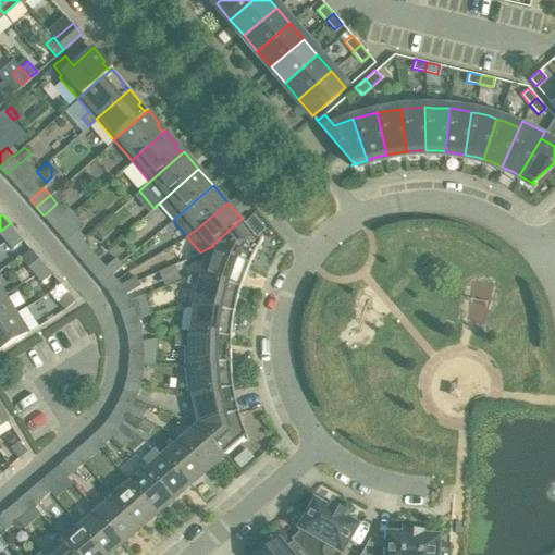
[(212,245),(213,246),(250,263),(254,255),(259,246),(263,237),(262,237),(260,241),(242,219),(212,245)]
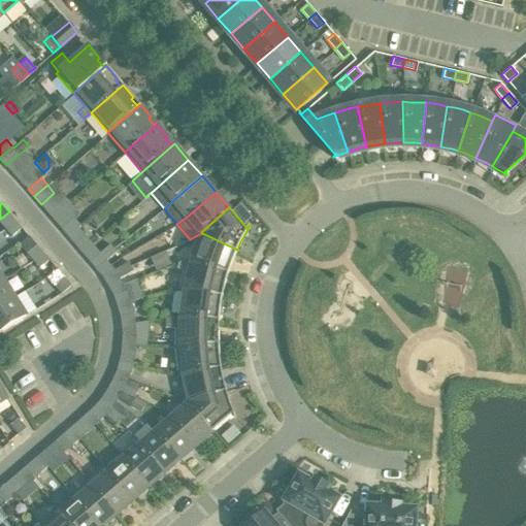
[(9,211),(0,219),(0,223),(4,228),(15,219),(9,211)]
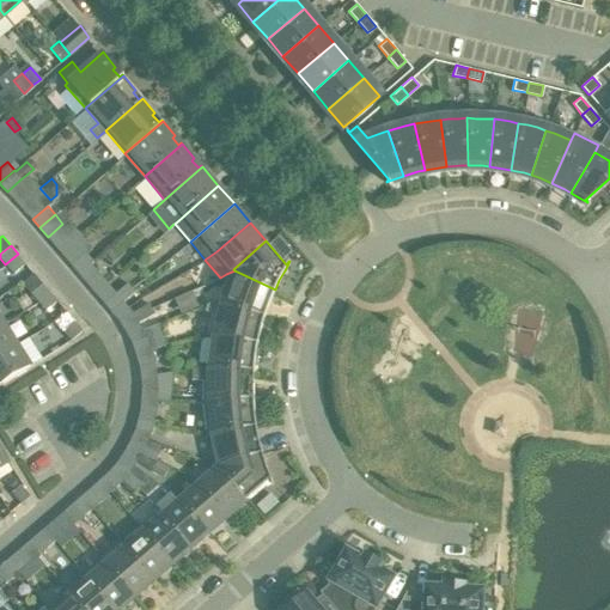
[(79,273),(92,262),(95,260),(87,251),(72,264),(79,273)]
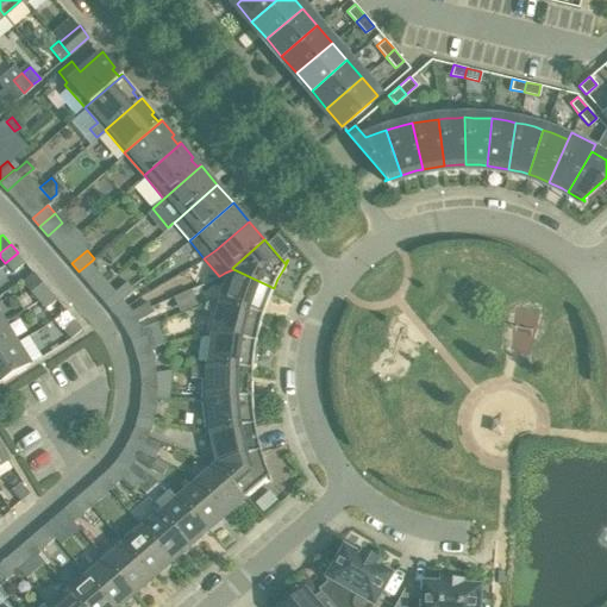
[(18,252),(5,263),(13,271),(25,261),(18,252)]
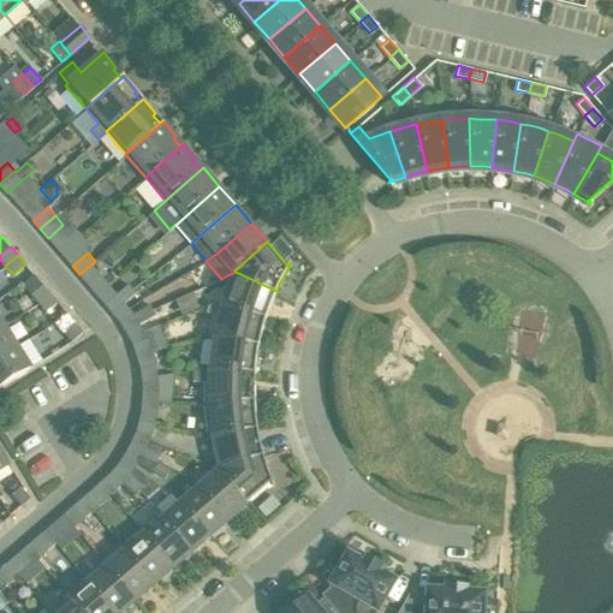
[(88,284),(100,273),(93,263),(79,274),(88,284)]
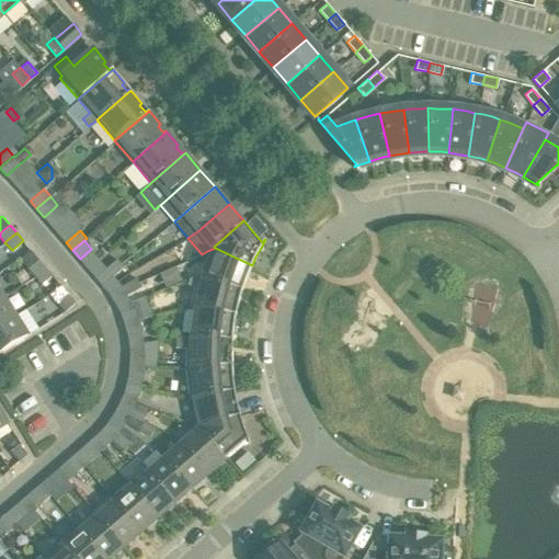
[(198,274),(198,275),(239,288),(243,277),(247,280),(250,270),(252,265),(215,248),(204,276),(198,274)]
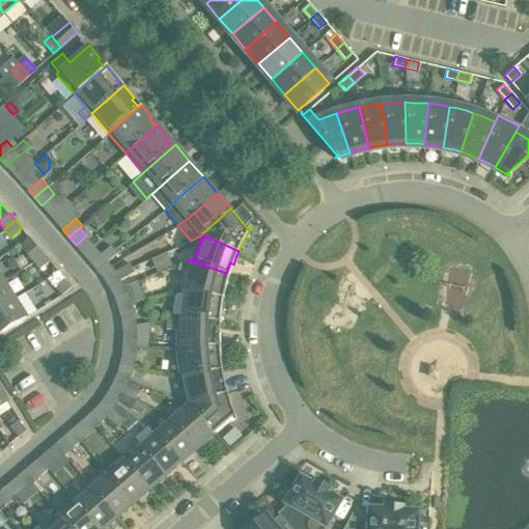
[(111,244),(101,253),(107,260),(118,251),(111,244)]
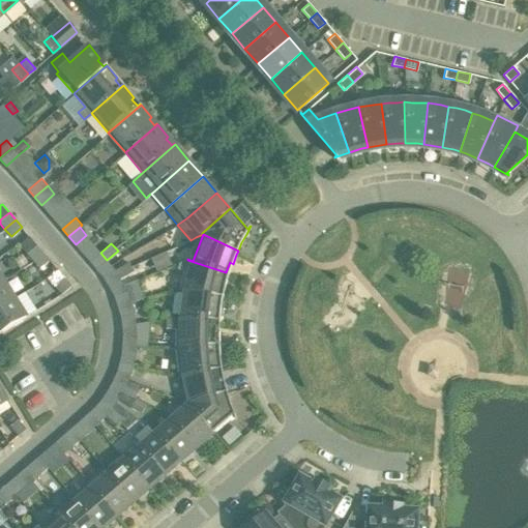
[(33,261),(44,252),(37,244),(27,253),(33,261)]
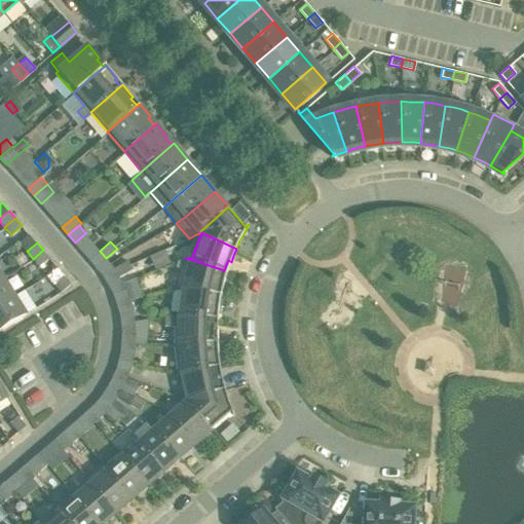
[(43,250),(33,259),(40,266),(49,258),(43,250)]
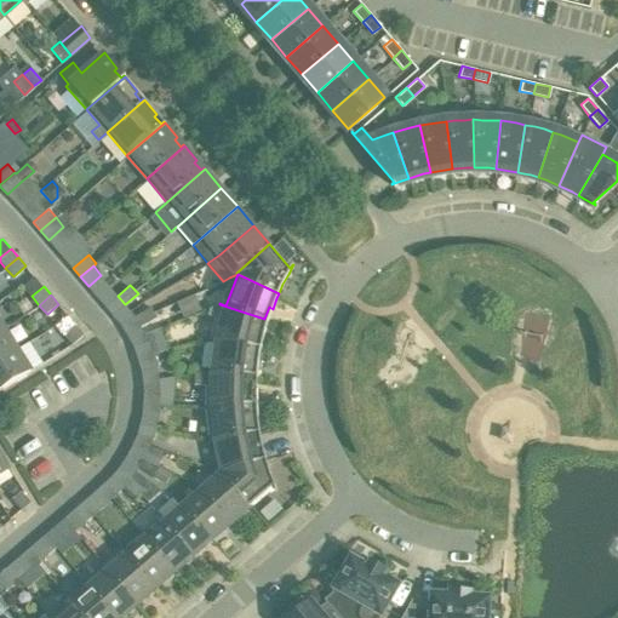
[(106,305),(113,315),(125,304),(118,296),(106,305)]
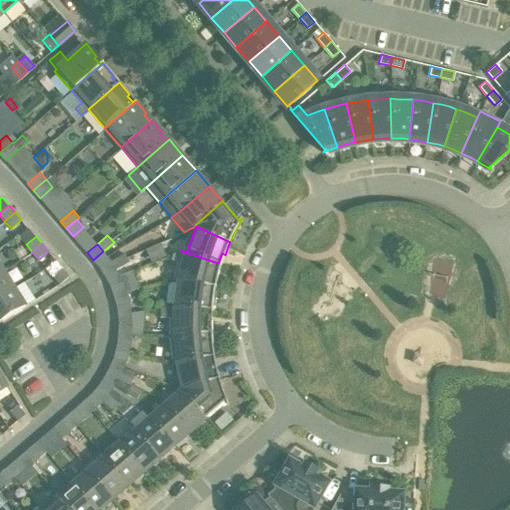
[(217,282),(219,273),(215,272),(218,263),(181,251),(171,254),(170,260),(178,262),(174,278),(216,286),(217,282)]
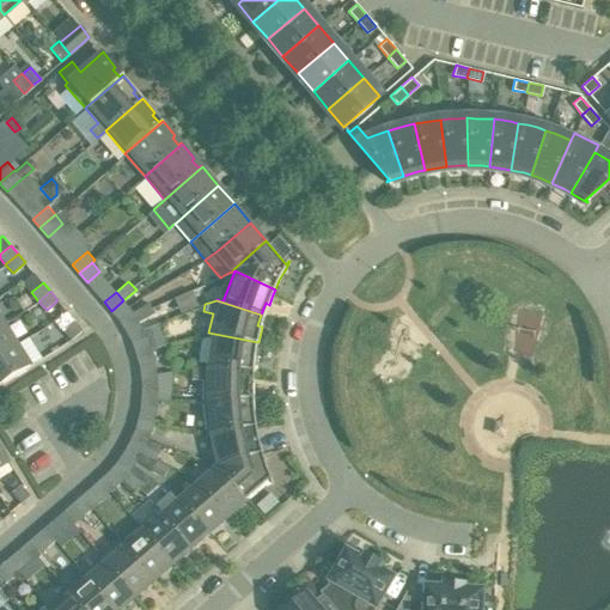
[(150,302),(133,312),(139,322),(156,312),(150,302)]
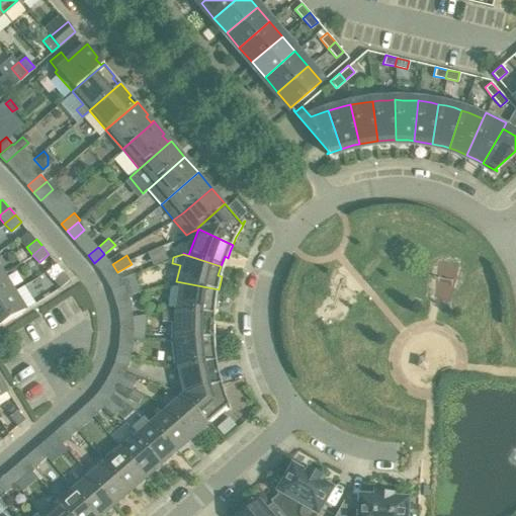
[(106,279),(117,272),(112,264),(101,270),(106,279)]
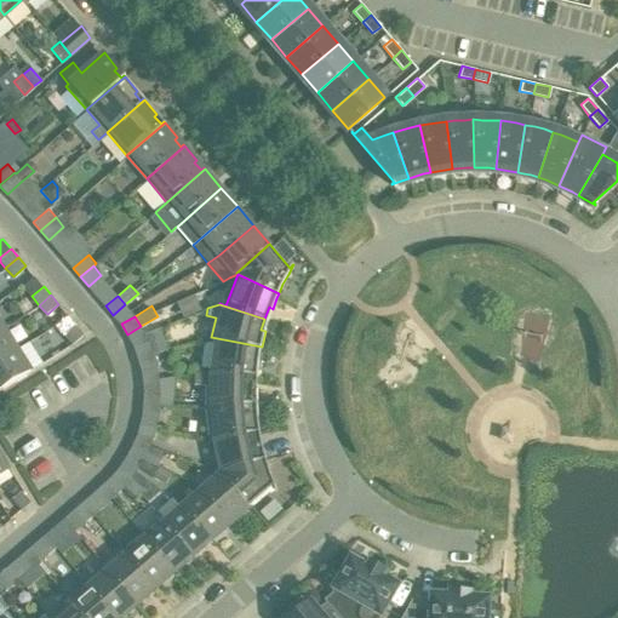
[(66,335),(73,344),(84,333),(76,325),(66,335)]
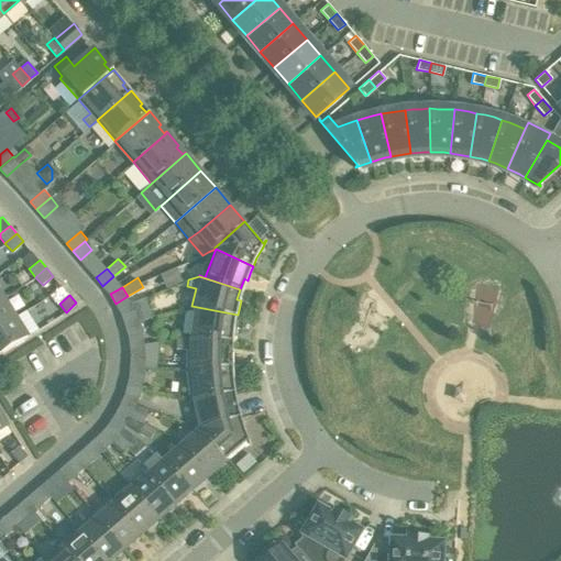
[(0,326),(15,316),(3,297),(0,299),(0,326)]
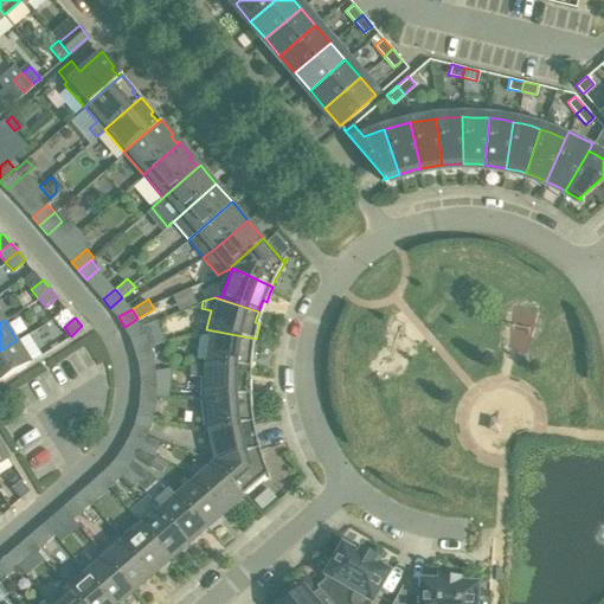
[(250,354),(254,355),(255,345),(256,339),(206,329),(206,331),(212,332),(209,362),(249,366),(250,354)]
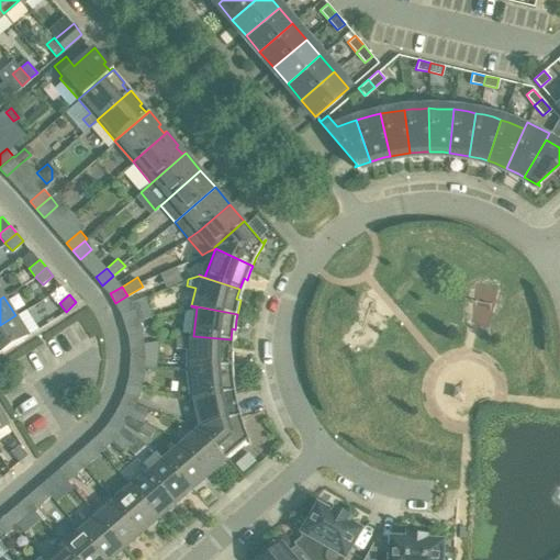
[(121,313),(125,324),(140,320),(136,309),(121,313)]
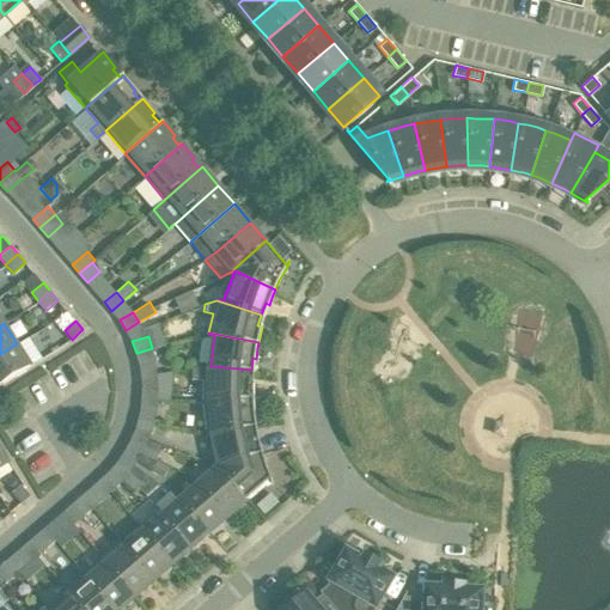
[(0,384),(31,365),(17,343),(0,354),(0,384)]
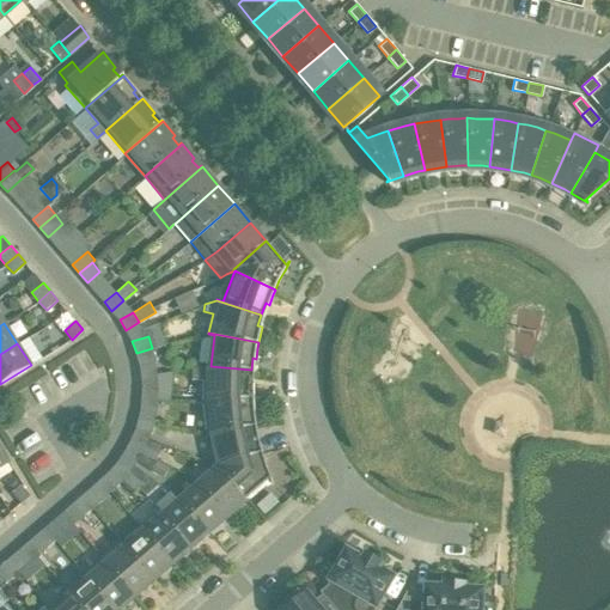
[(152,348),(136,353),(140,366),(141,376),(158,373),(156,361),(152,348)]
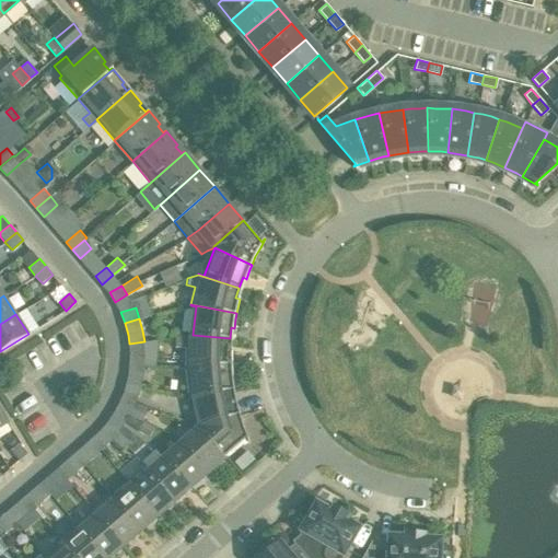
[(229,349),(230,338),(193,335),(187,334),(174,337),(174,347),(187,347),(186,365),(232,363),(232,359),(232,349),(229,349)]
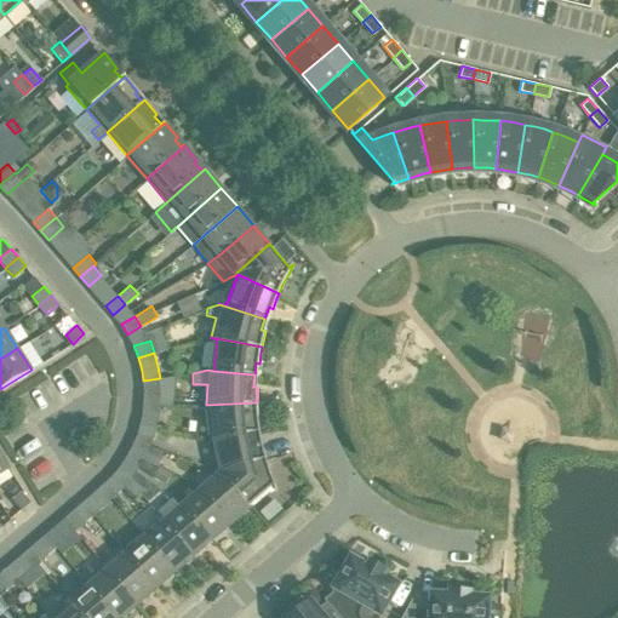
[(160,378),(143,381),(144,390),(143,404),(160,404),(171,405),(173,393),(173,376),(160,378)]
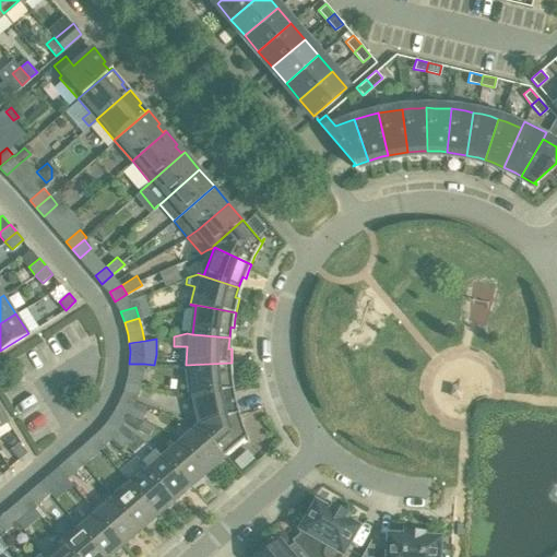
[(186,365),(189,395),(232,389),(229,378),(233,378),(233,368),(232,363),(186,365)]
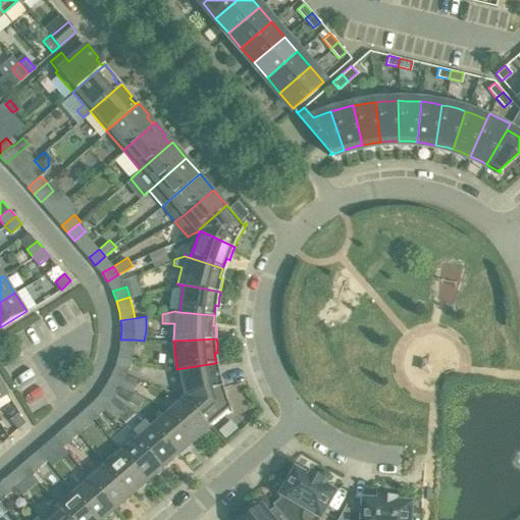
[(134,351),(135,340),(120,340),(120,350),(134,351)]
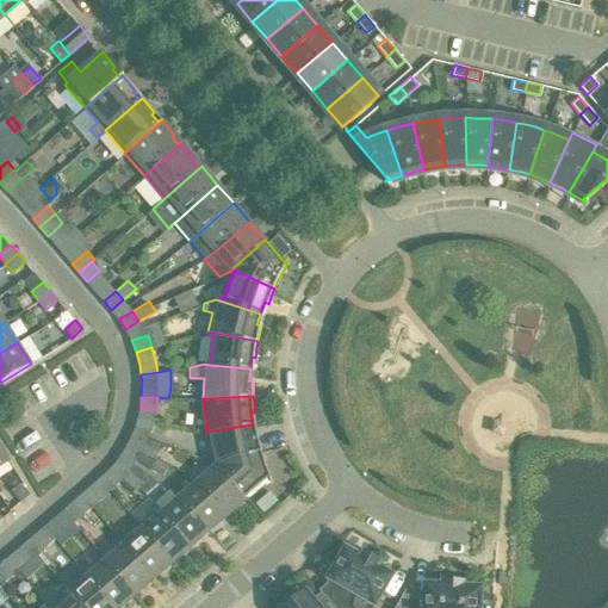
[(152,430),(154,420),(138,416),(136,427),(152,430)]
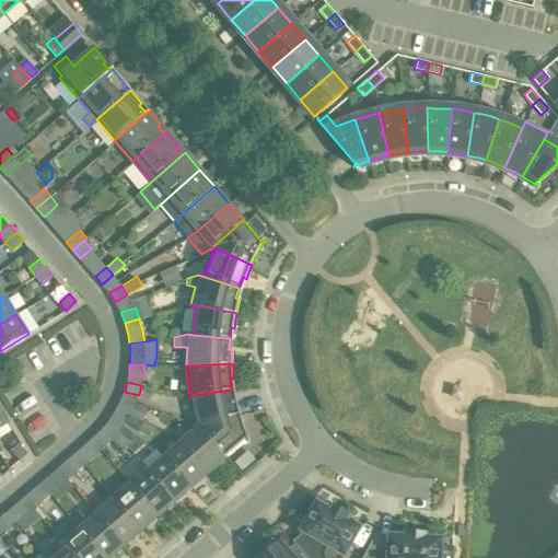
[(195,396),(201,425),(241,414),(240,409),(237,399),(233,400),(232,390),(189,396),(189,397),(195,396)]
